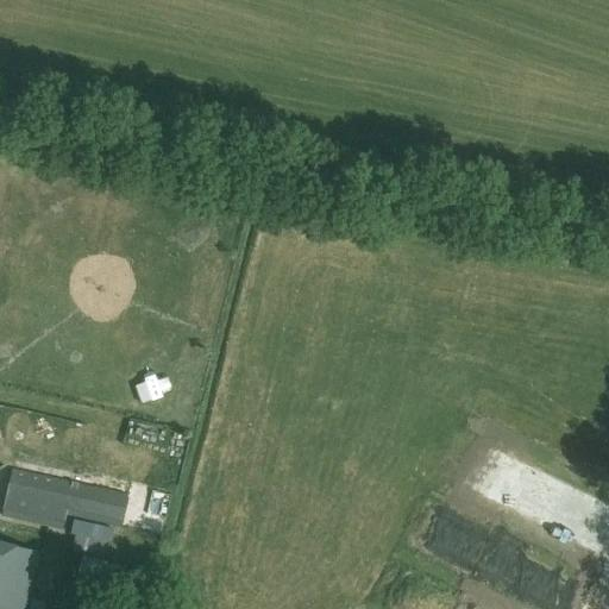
[(14,466),(4,518),(64,531),(69,509),(121,522),(129,493),(14,466)]
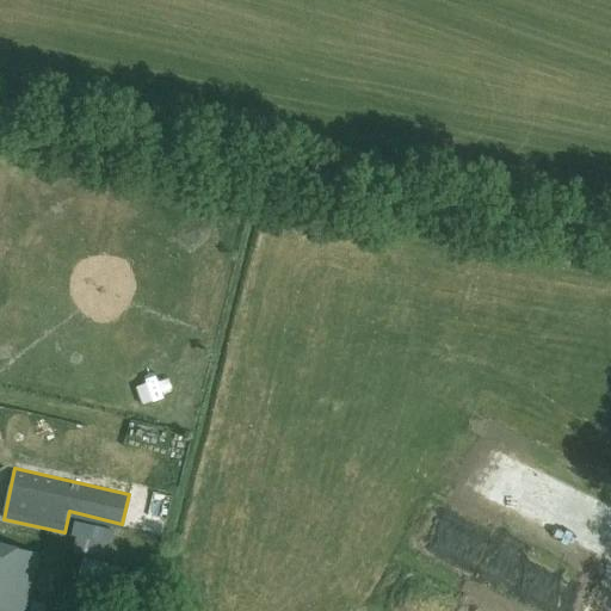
[(456,531),(454,545),(470,548),(471,534),(456,531)]
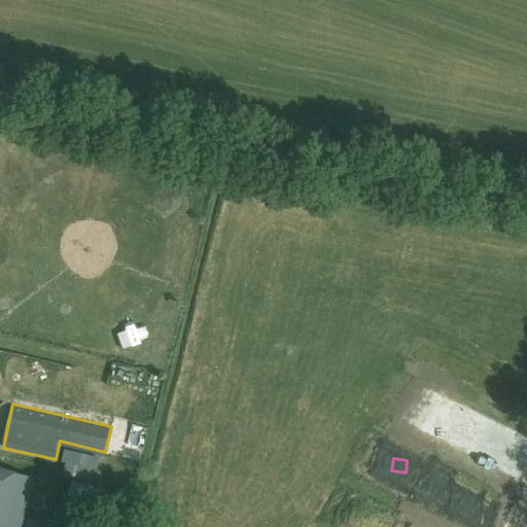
[(22,526),(35,479),(0,468),(0,526),(22,526)]
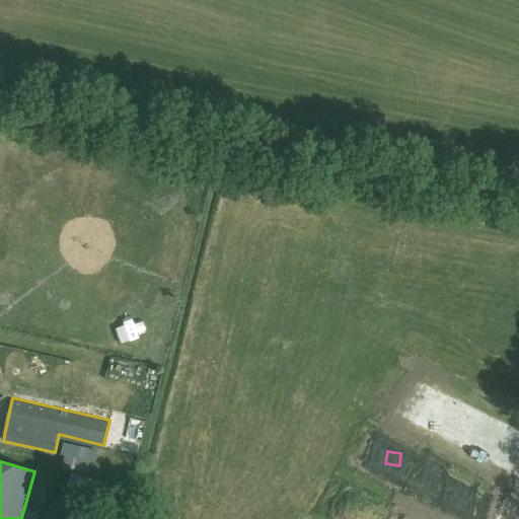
[(71,473),(66,488),(101,500),(106,486),(71,473)]
